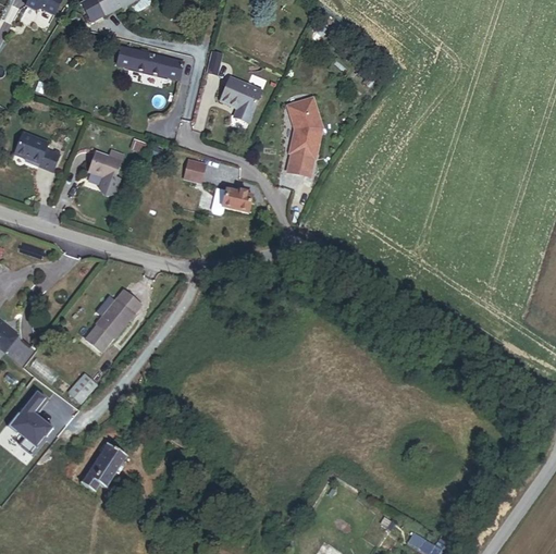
[(41,7),(53,13),(59,0),(27,0),(26,3),(36,9),(41,7)]
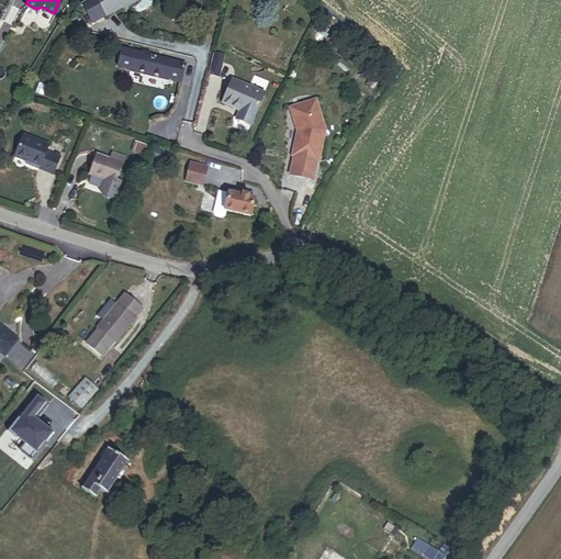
[(83,0),(81,1),(91,20),(104,12),(105,13),(123,4),(123,6),(128,2),(133,9),(136,10),(150,3),(152,0),(83,0)]
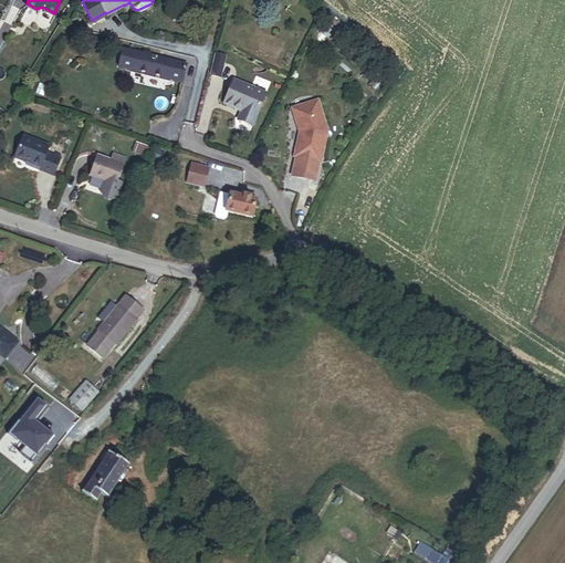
[(325,34),(331,25),(325,22),(318,31),(325,34)]
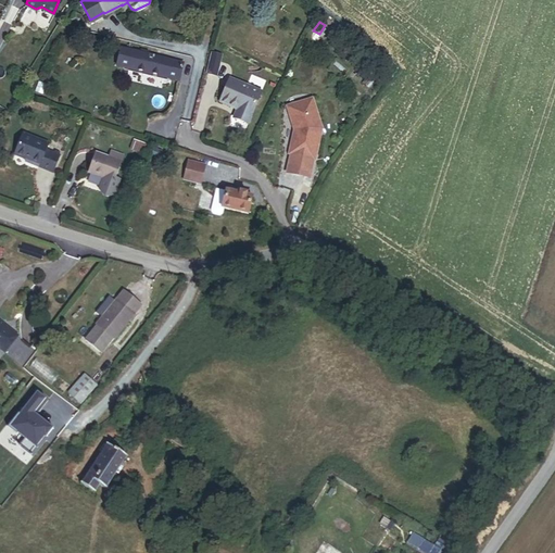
[(178,79),(183,62),(121,46),(116,64),(178,79)]
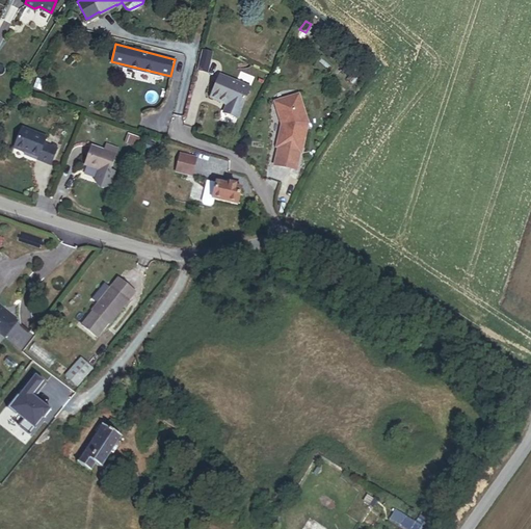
[(350,79),(356,72),(352,69),(346,77),(350,79)]
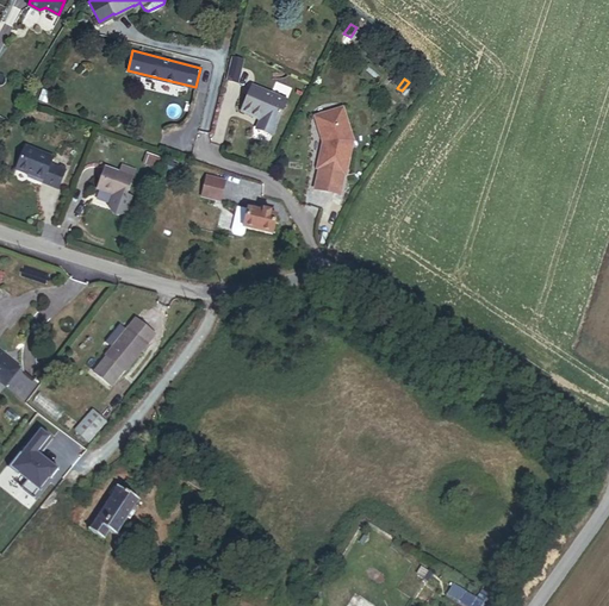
[(271,133),(285,98),(252,83),(241,108),(259,117),(254,126),(271,133)]
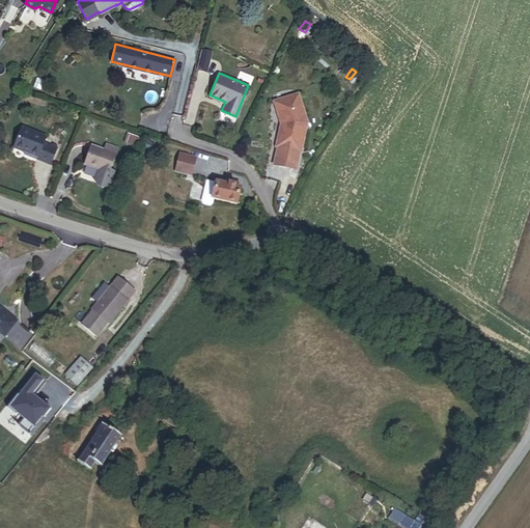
[(306,120),(298,91),(273,99),(280,121),(275,144),(300,149),(306,120)]
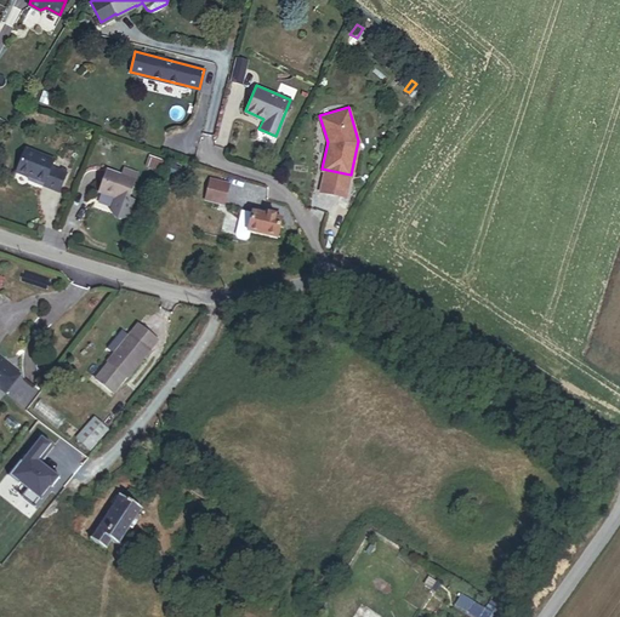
[(66,171),(51,165),(53,156),(26,147),(16,172),(29,177),(43,182),(41,186),(58,192),(66,171)]
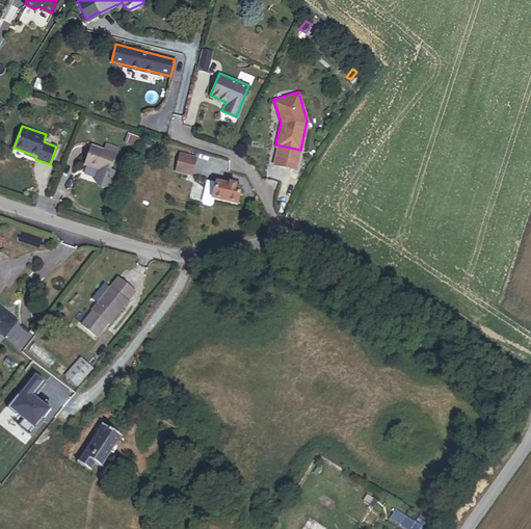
[(137,138),(127,134),(125,142),(134,146),(137,138)]
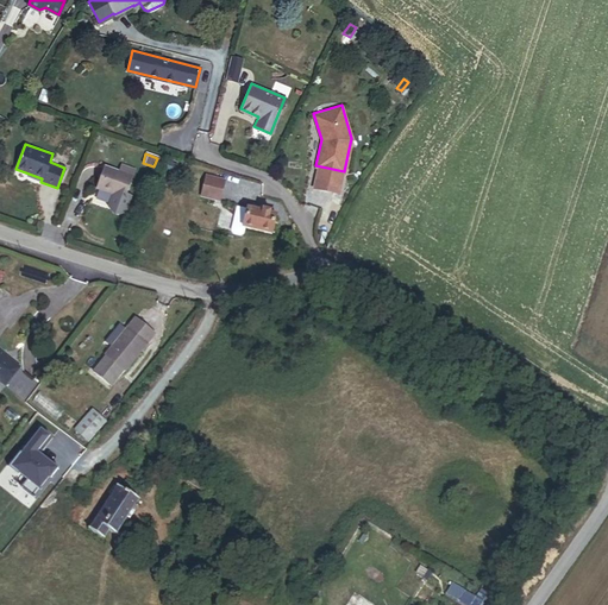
[(118,170),(105,165),(96,187),(113,193),(110,202),(110,207),(112,212),(118,214),(123,212),(126,208),(130,197),(125,195),(135,169),(120,164),(118,170)]
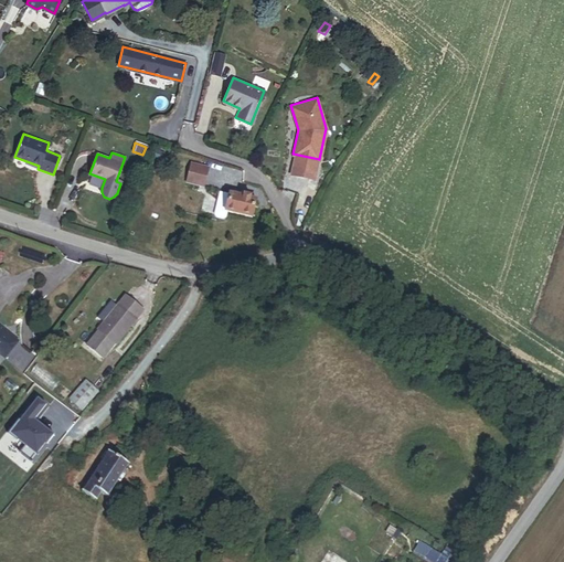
[(203,186),(208,168),(191,163),(187,181),(203,186)]
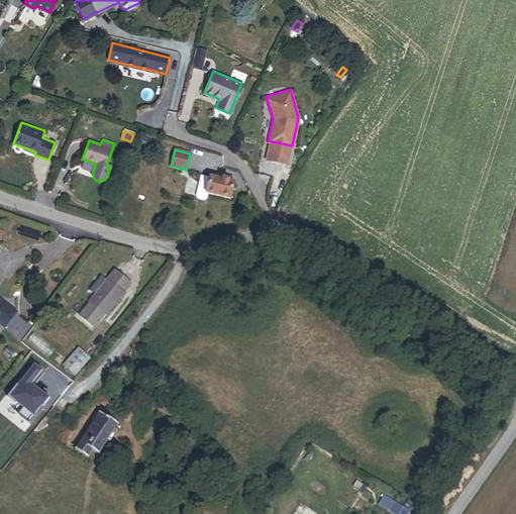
[(230,198),(234,181),(229,180),(229,177),(222,176),(222,178),(209,176),(209,177),(200,175),(195,195),(197,198),(203,200),(206,198),(207,193),(230,198)]
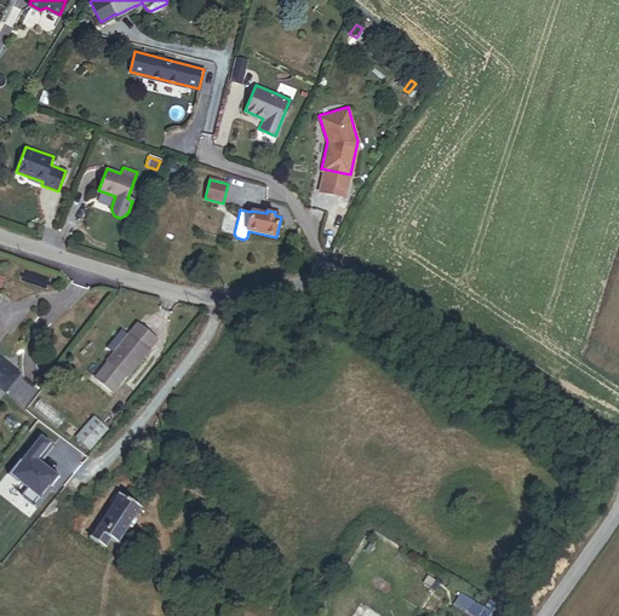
[(114,392),(153,345),(158,339),(138,322),(129,334),(121,328),(107,346),(114,351),(93,375),(114,392)]
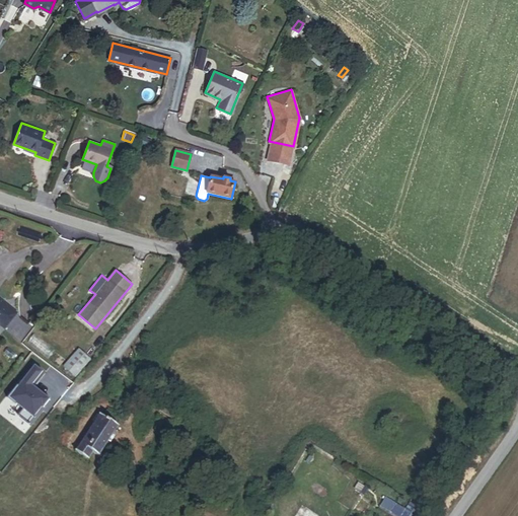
[(0,324),(4,327),(16,312),(0,297),(0,324)]
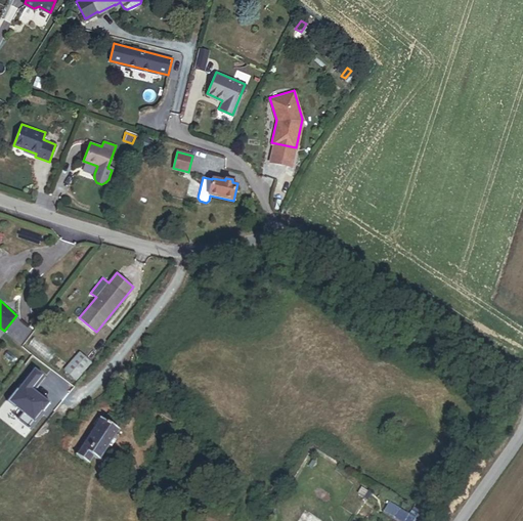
[(61,374),(75,384),(89,364),(77,354),(61,374)]
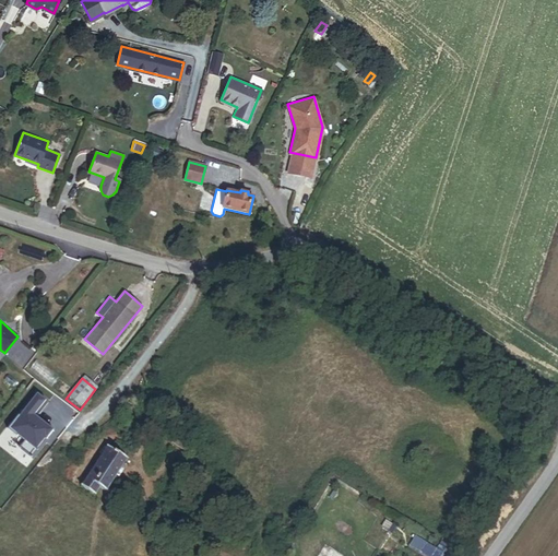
[(35,390),(8,426),(23,438),(19,445),(30,453),(45,435),(46,436),(52,427),(40,417),(39,418),(36,415),(36,414),(47,400),(35,390)]
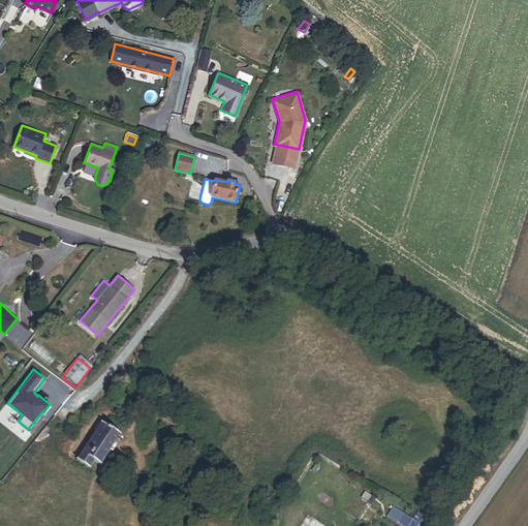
[(98,461),(104,465),(126,434),(106,421),(76,462),(91,471),(98,461)]
